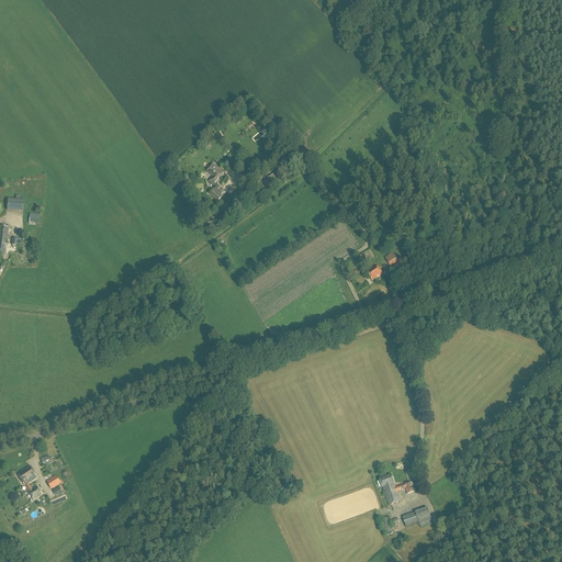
[(217,186),(215,183),(224,173),(213,164),(206,171),(212,177),(209,181),(215,188),(210,194),(217,201),(225,192),(217,184),(217,186)]
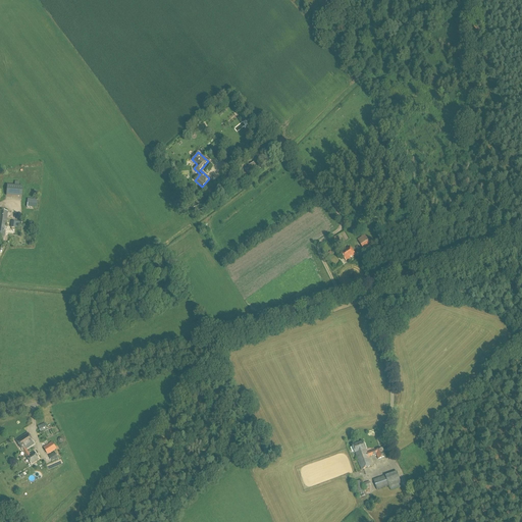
[(250,176),(260,168),(255,162),(245,170),(250,176)]
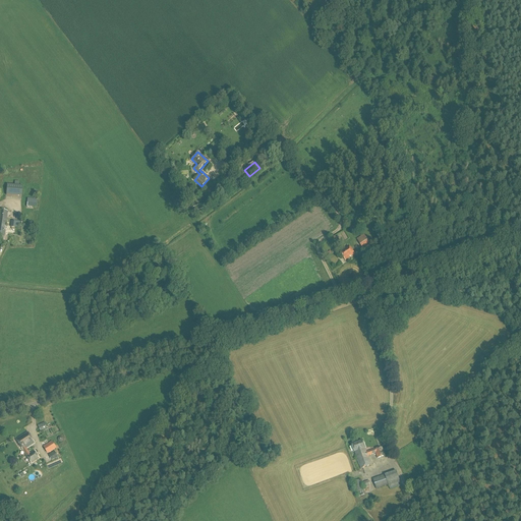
[(18,185),(18,182),(15,181),(14,185),(9,185),(9,183),(7,183),(7,184),(6,195),(21,196),(22,185),(18,185)]
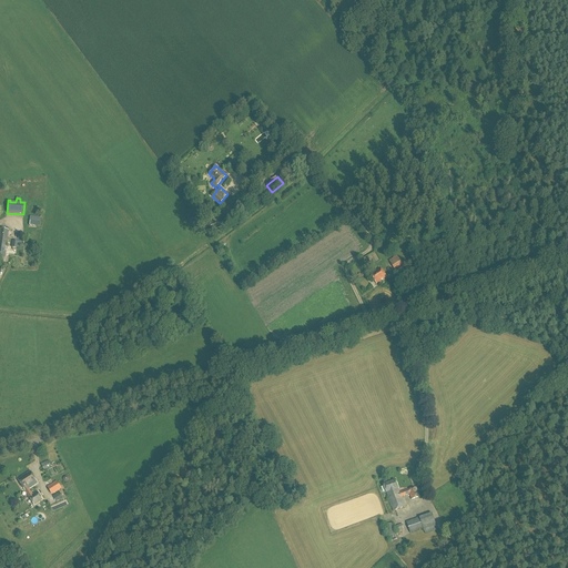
[(39,226),(40,217),(30,216),(29,225),(39,226)]
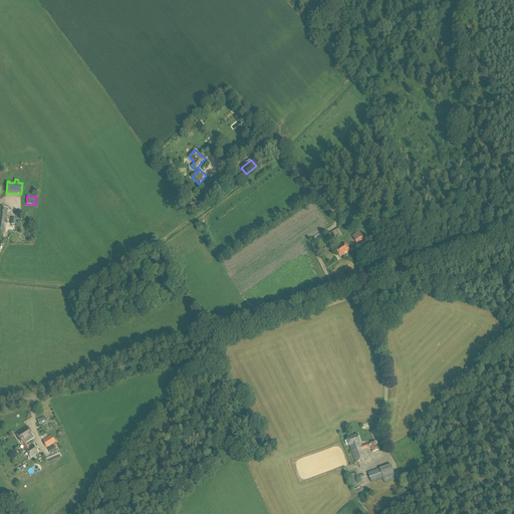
[(20,225),(21,219),(11,218),(10,224),(11,224),(11,226),(14,227),(14,225),(15,225),(15,224),(20,225)]
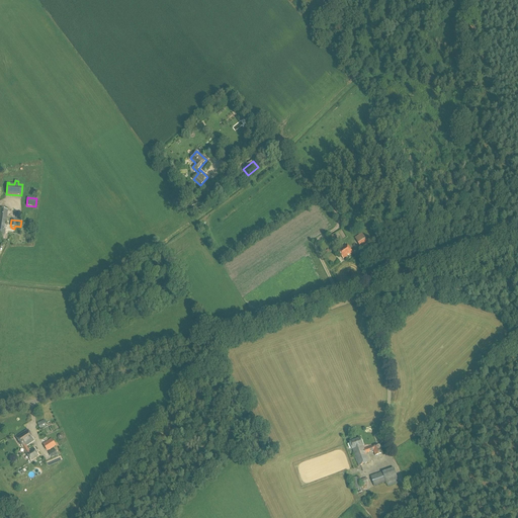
[(360,246),(367,242),(362,233),(354,238),(360,246)]
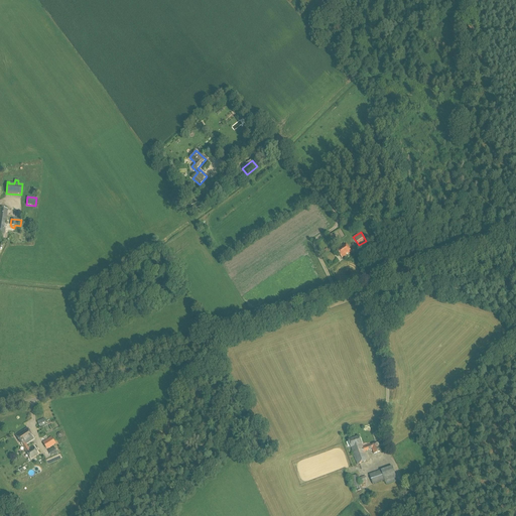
[(342,258),(351,251),(345,243),(336,249),(342,258)]
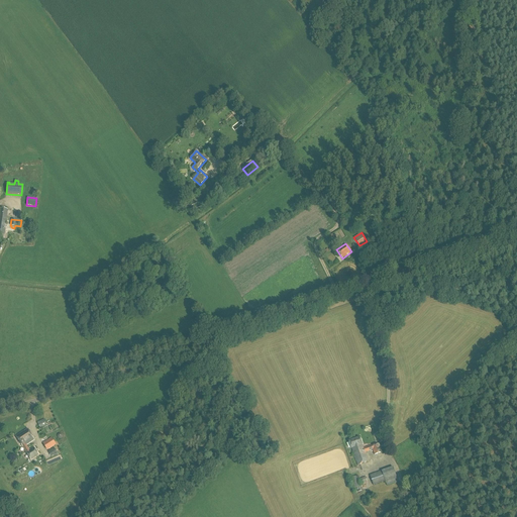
[(40,428),(46,425),(44,419),(37,422),(40,428)]
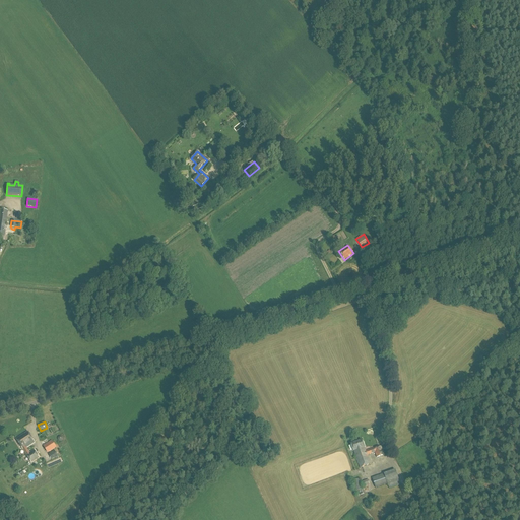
[(29,453),(26,448),(35,442),(27,431),(16,439),(31,462),(40,457),(35,450),(29,453)]
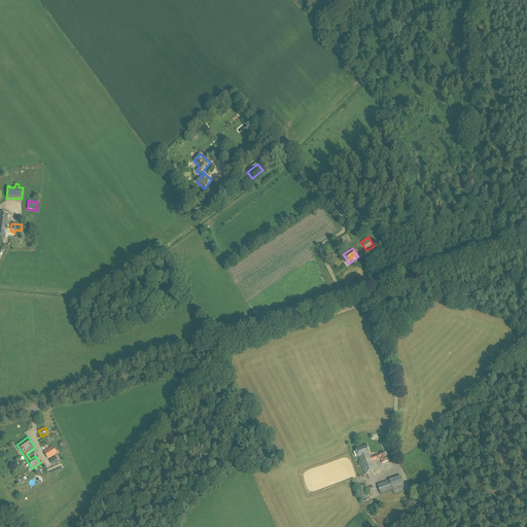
[(371,457),(370,453),(366,446),(356,450),(358,457),(364,475),(376,470),(373,461),(380,458),(382,464),(390,461),(386,452),(379,455),(378,454),(371,457)]
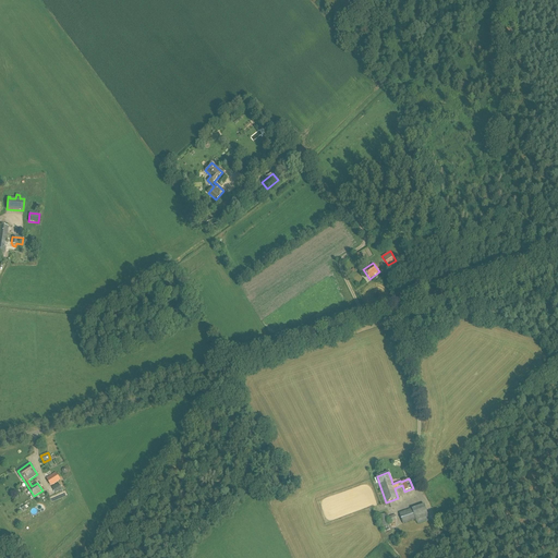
[(51,486),(60,480),(56,473),(47,478),(51,486)]
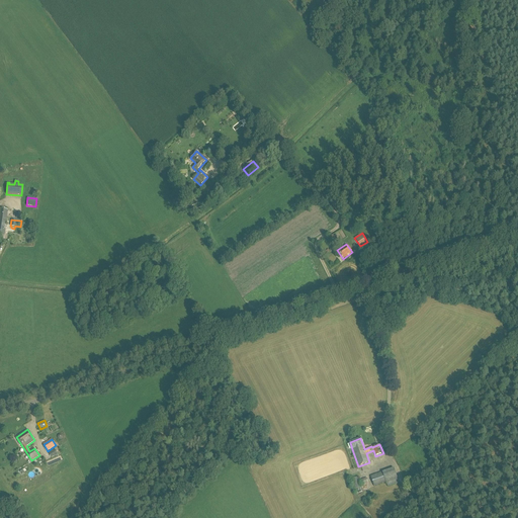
[(17,441),(6,447),(9,454),(21,448),(17,441)]
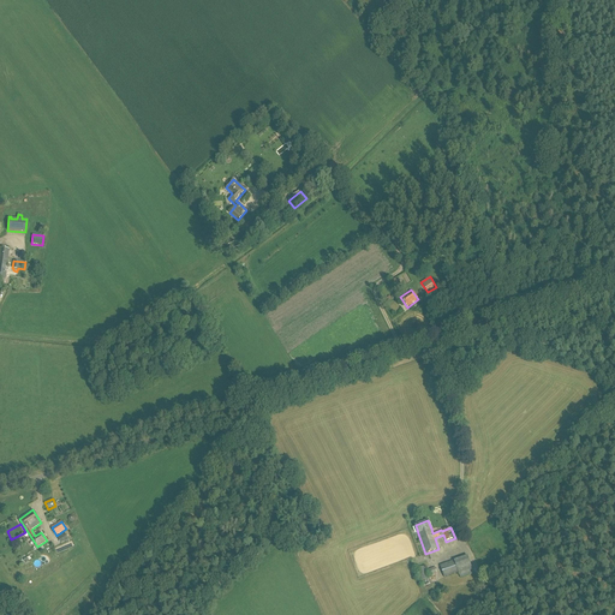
[(459,575),(473,571),(467,556),(454,561),(440,566),(445,578),(459,573),(459,575)]
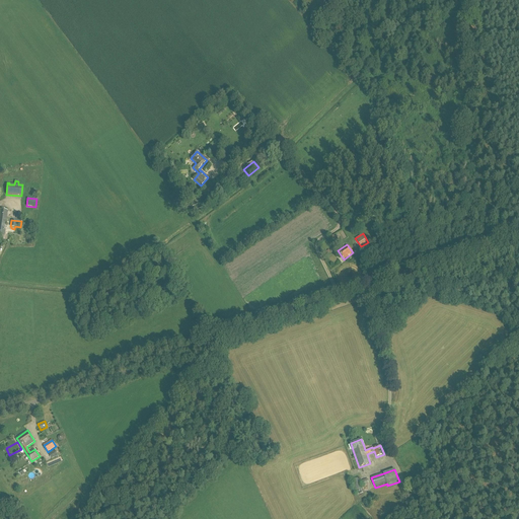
[(356,495),(363,493),(359,478),(352,480),(356,495)]
